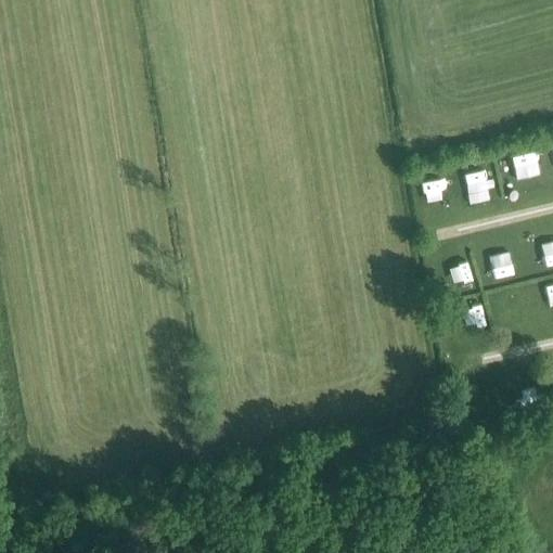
[(538,153),(513,156),(515,178),(540,175),(538,153)]
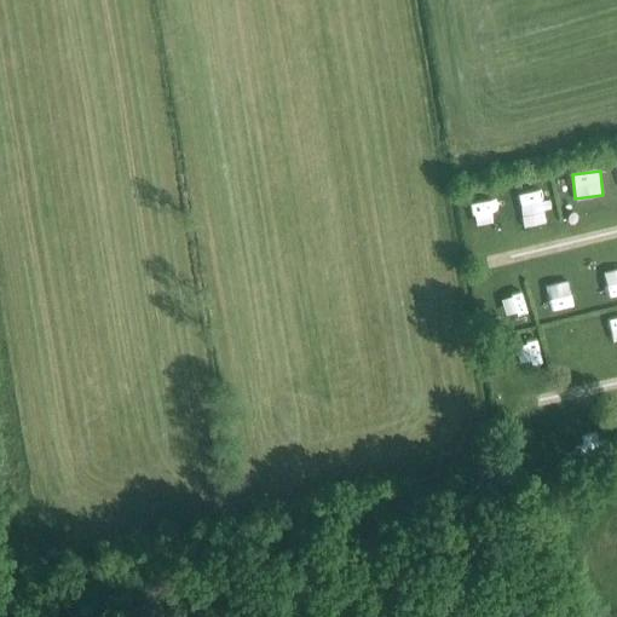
[(616,270),(600,274),(604,294),(616,292),(616,270)]
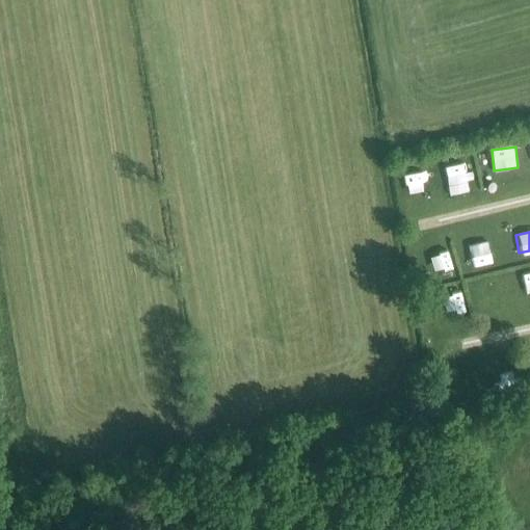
[(502,241),(475,245),(477,265),(505,262),(502,241)]
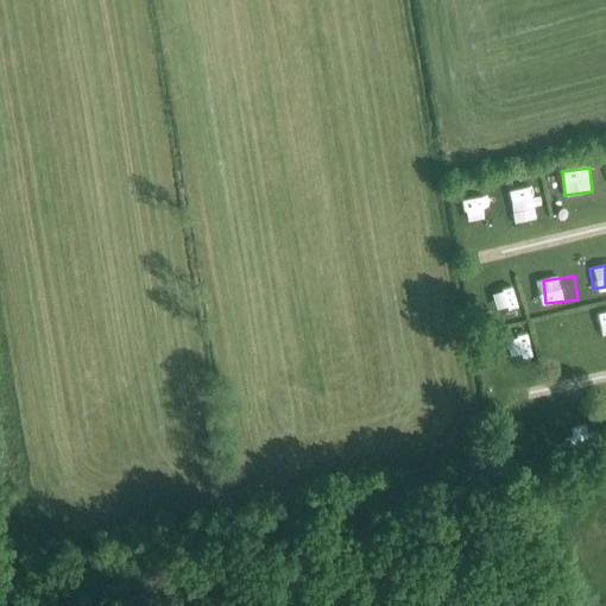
[(517,292),(493,297),(498,317),(522,313),(517,292)]
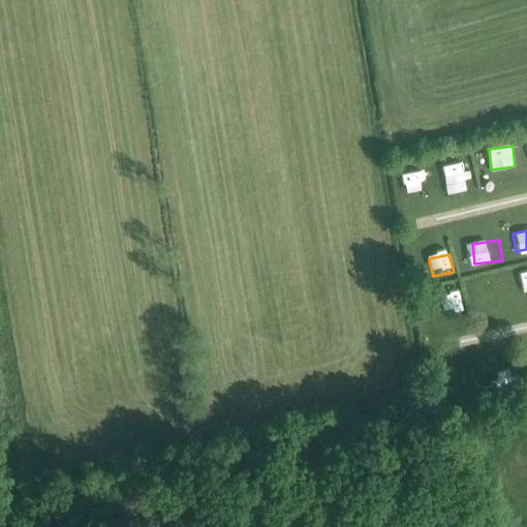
[(440,304),(457,301),(453,283),(437,286),(440,304)]
